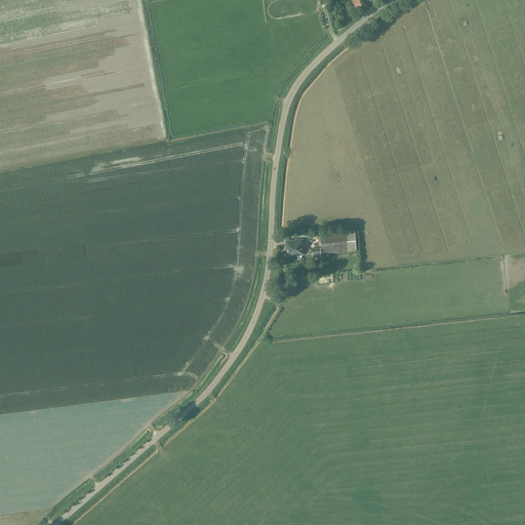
[(350,0),(354,9),(365,4),(362,0),(350,0)]
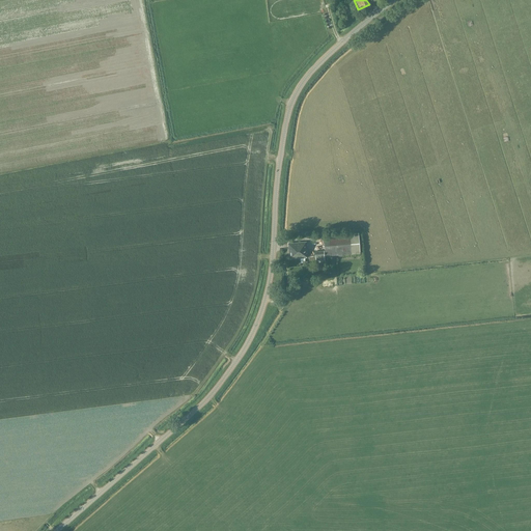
[(342,258),(360,256),(358,232),(323,235),(325,256),(342,255),(342,258)]
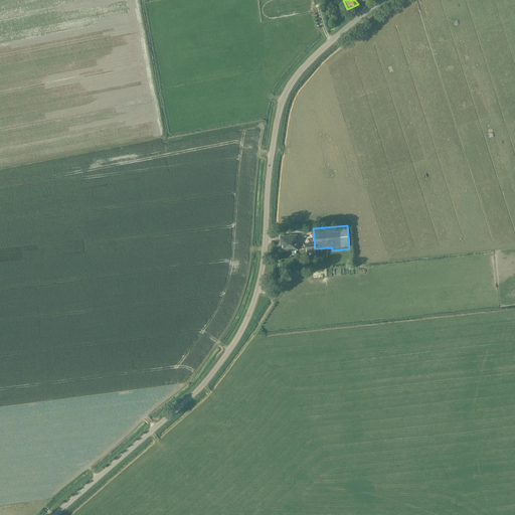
[(282,250),(292,250),(298,249),(298,248),(297,245),(298,245),(298,235),(281,236),(282,250)]
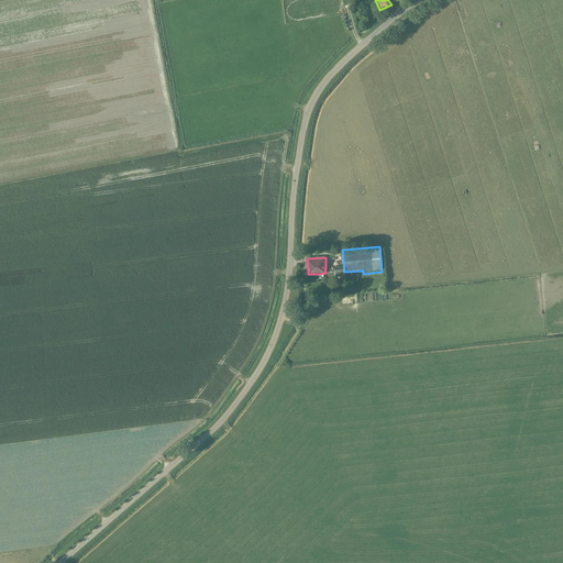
[(344,276),(343,266),(334,267),(335,276),(344,276)]
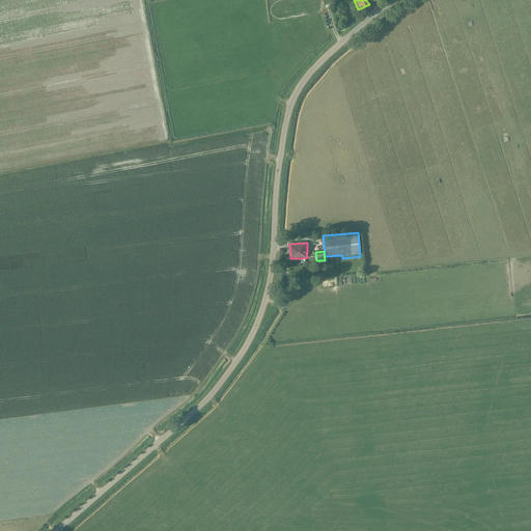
[(315,255),(307,256),(307,257),(301,258),(301,264),(315,263),(315,255)]
